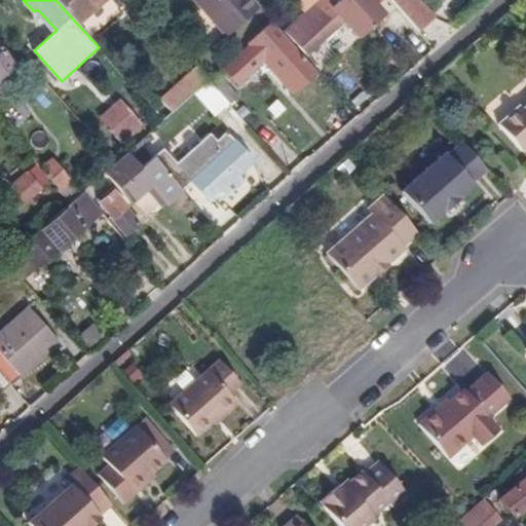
[(55,0),(78,25),(106,0),(55,0)]
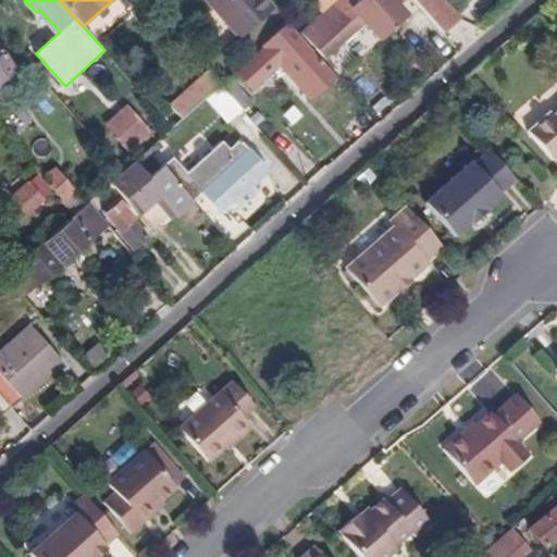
[(274,12),(263,0),(206,0),(243,40),(274,12)]
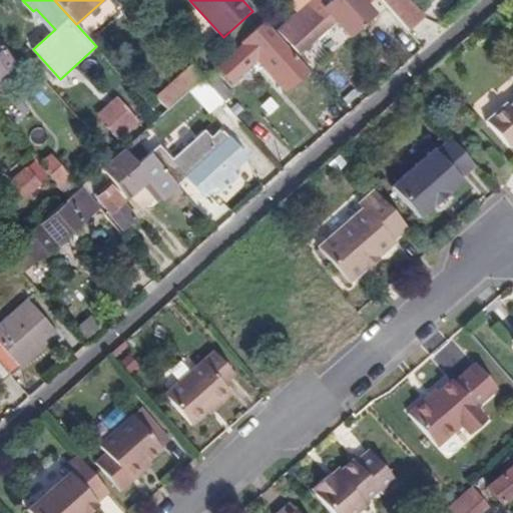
[(292,0),(268,22),(298,56),(338,19),(353,36),(378,14),(364,0),(333,0),(331,2),(329,0),(292,0)]
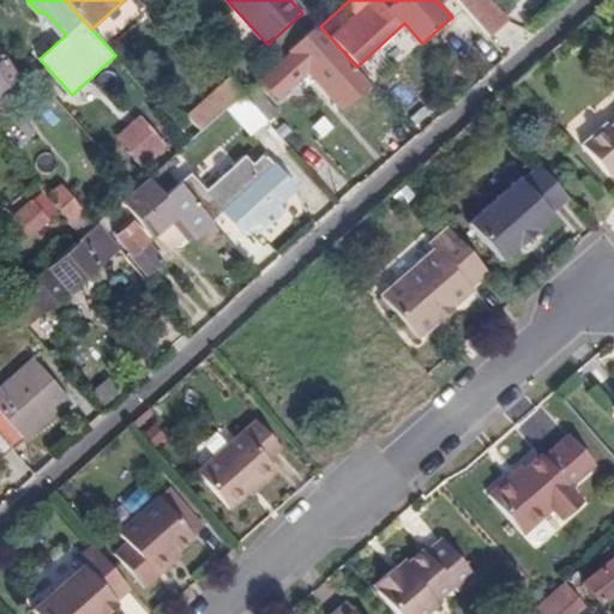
[(459,0),(493,37),(509,23),(488,0),(459,0)]
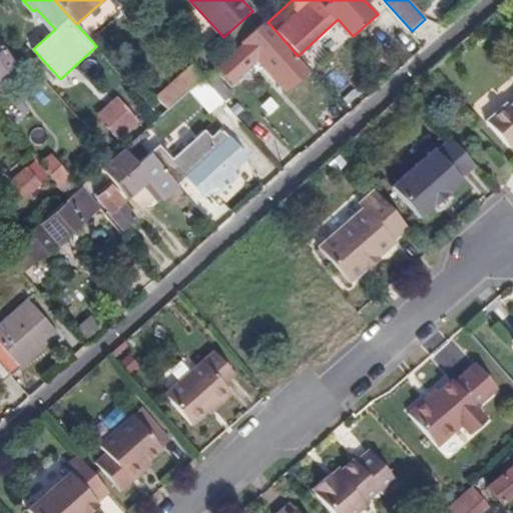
[(268,22),(243,43),(246,46),(222,69),(232,82),(258,59),(286,90),(310,69),(298,56),(268,22)]
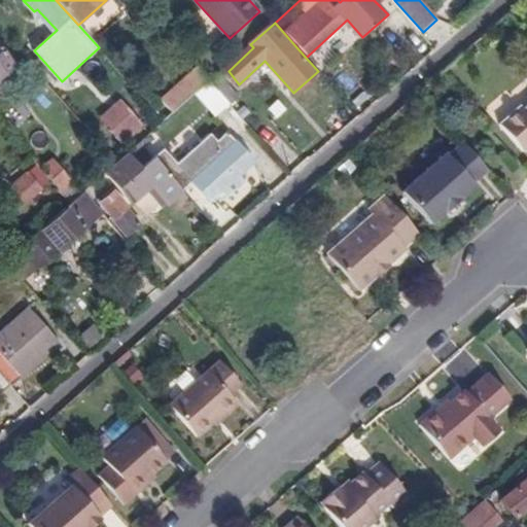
[(0,79),(15,66),(0,48),(0,79)]
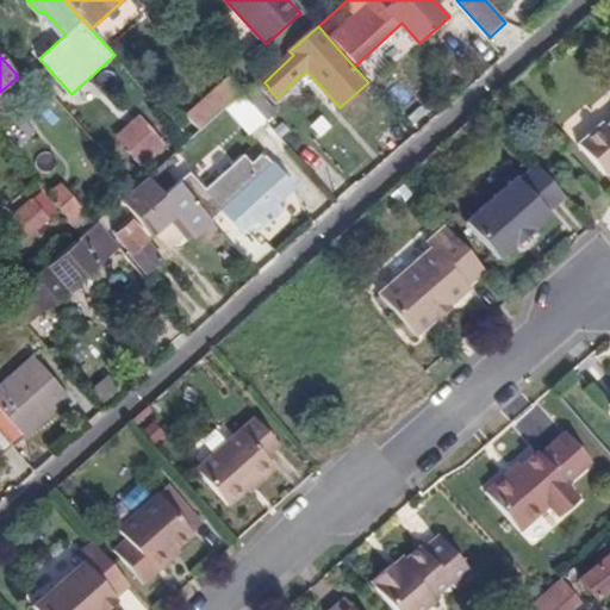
[(186,118),(199,132),(225,109),(243,93),(230,79),(186,118)]
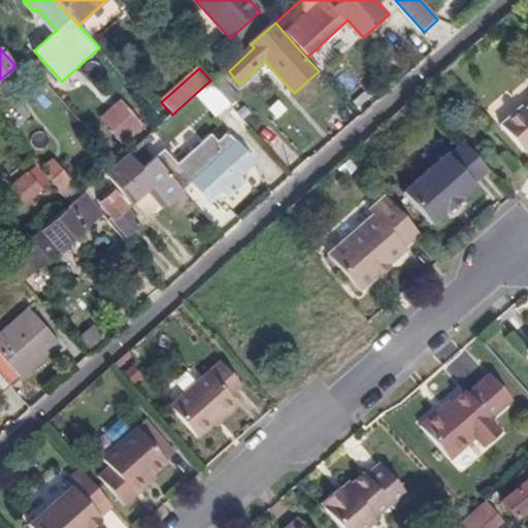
[(211,81),(231,103),(232,105),(241,96),(226,79),(229,77),(223,71),(211,81)]
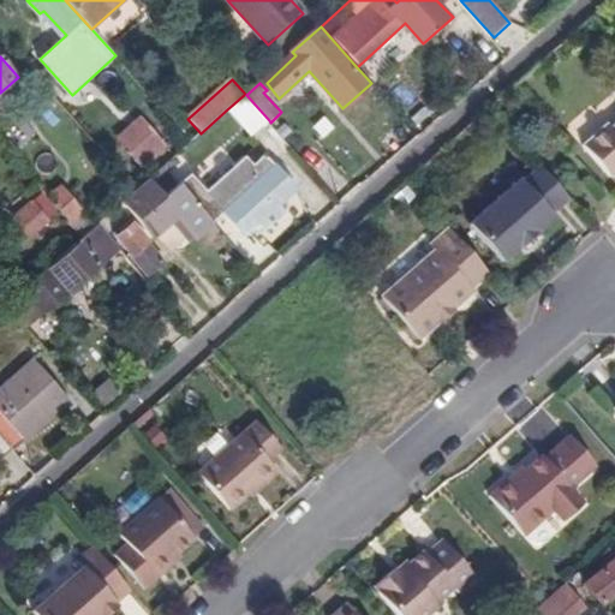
[(245,94),(227,109),(252,137),(269,120),(246,95),(245,94)]
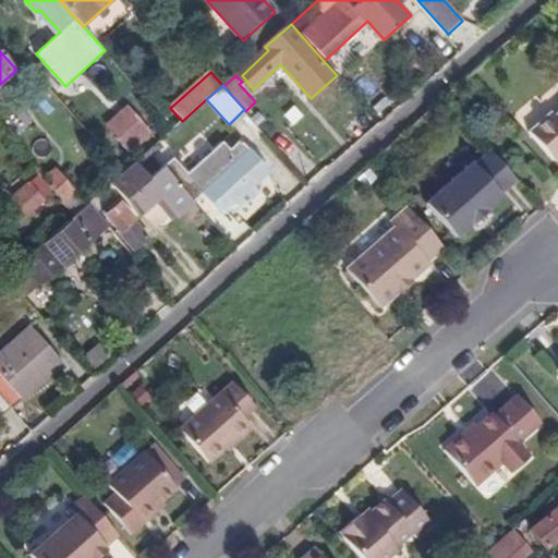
[(128,154),(149,134),(123,106),(101,125),(128,154)]
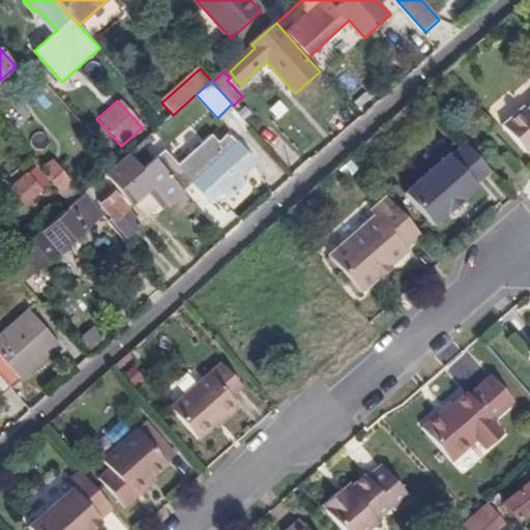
[(529,108),(524,114),(521,110),(499,128),(524,156),(529,150),(529,108)]
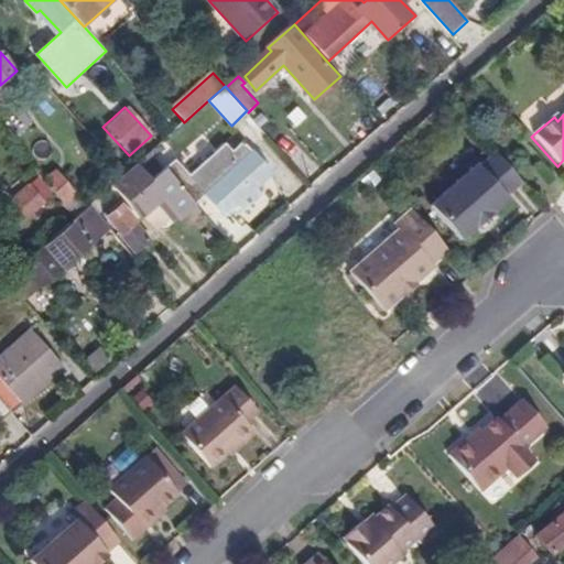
[(166,171),(196,204),(207,195),(225,216),(271,175),(242,143),(234,151),(227,144),(191,176),(177,161),(166,171)]
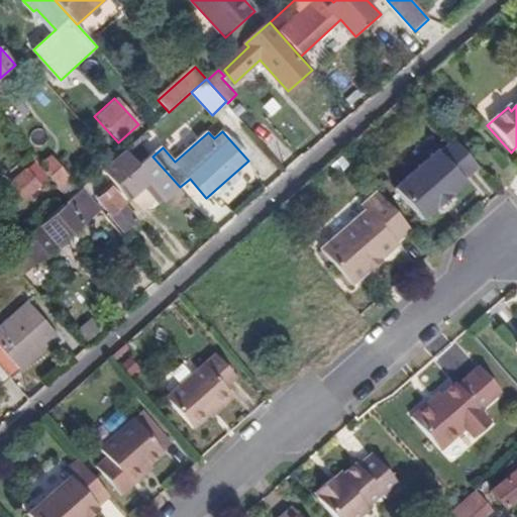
[(473,168),(449,141),(434,154),(432,152),(389,191),(416,222),(431,208),(444,197),(459,184),(457,182),(473,168)]
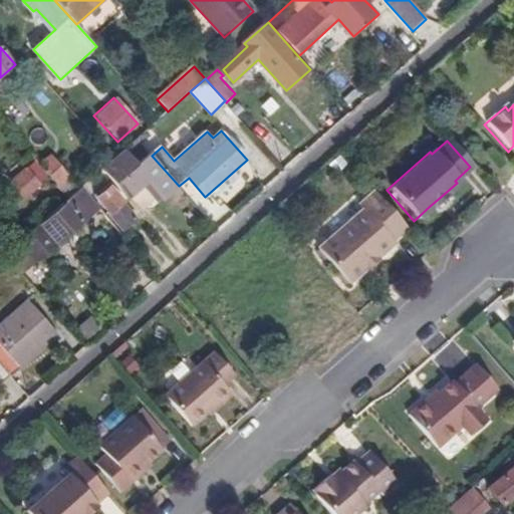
[(114,159),(101,170),(125,199),(146,181),(163,200),(179,186),(152,156),(139,169),(123,151),(114,159)]
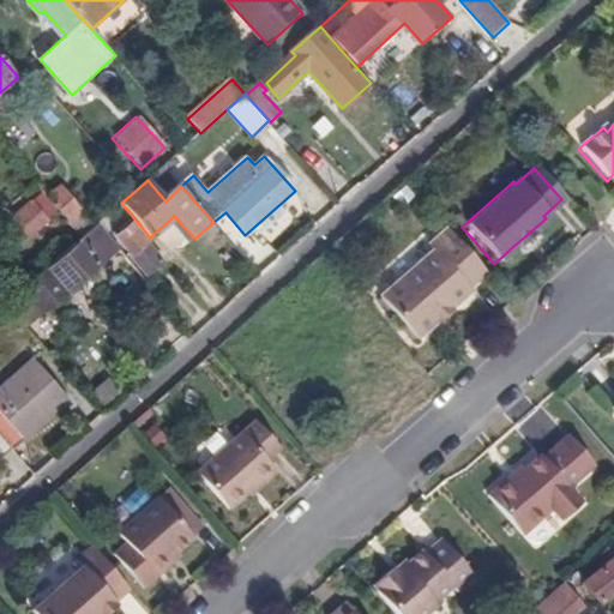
[(83,238),(96,227),(61,186),(48,199),(83,238)]
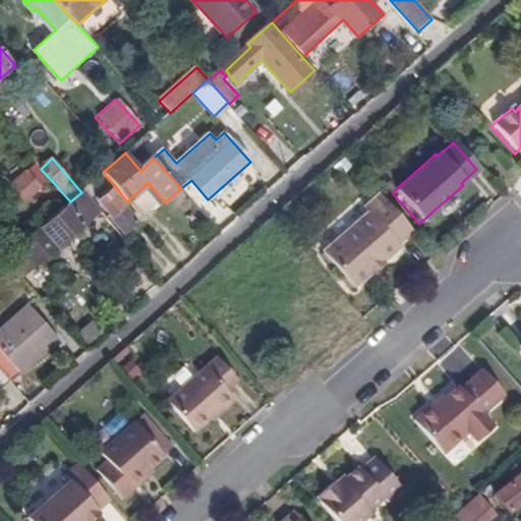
[(40,187),(29,174),(13,187),(26,200),(40,187)]
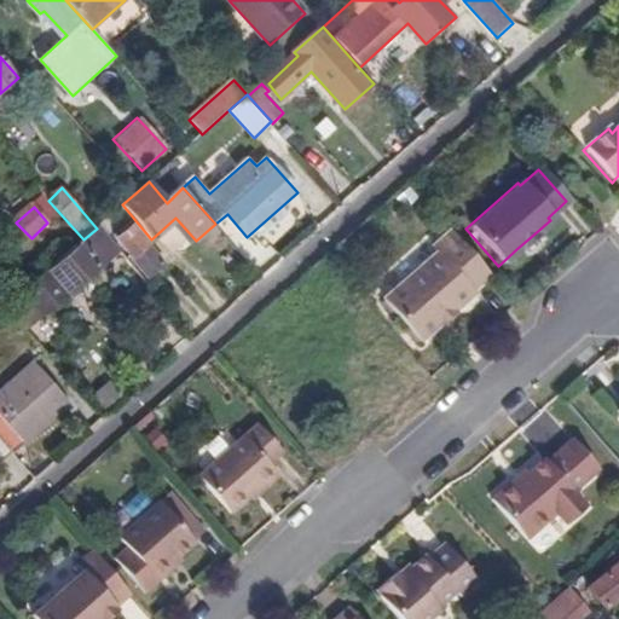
[(28,329),(117,249),(98,226),(97,229),(84,239),(57,264),(58,266),(46,277),(50,282),(40,289),(34,283),(29,288),(15,301),(19,308),(15,312),(28,329)]
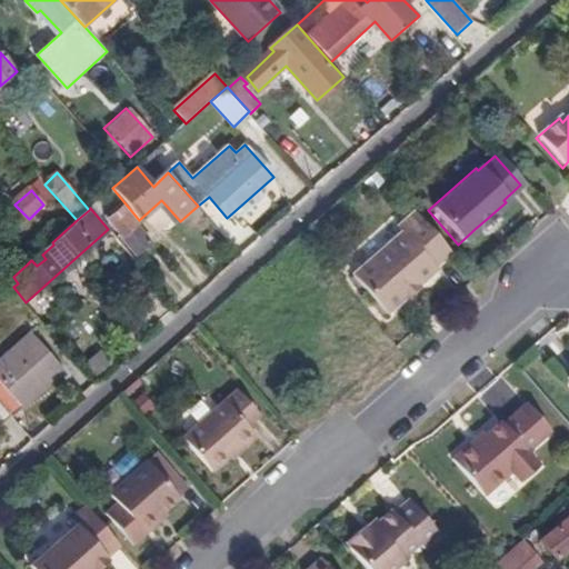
[(150,242),(122,209),(118,213),(113,210),(105,218),(136,256),(150,242)]
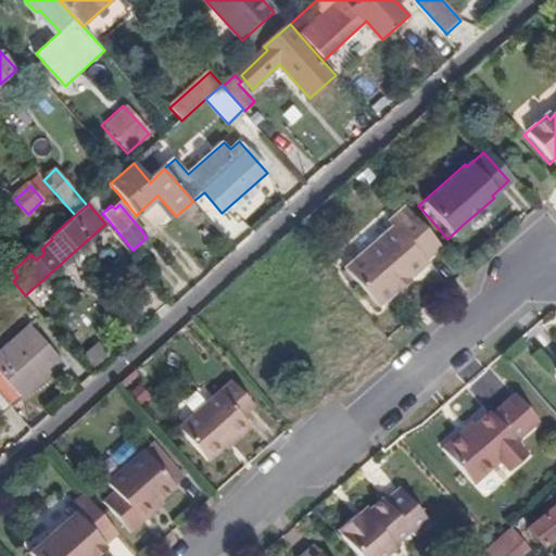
[(436,251),(399,210),(381,224),(387,229),(338,272),(373,311),(391,294),(388,291),(400,281),(402,285),(420,268),(419,265),(436,251)]
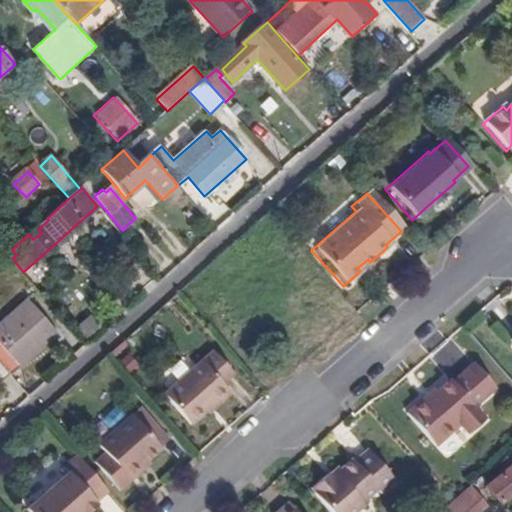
[(440,195),(427,206),(431,211),(444,199),(440,195)]
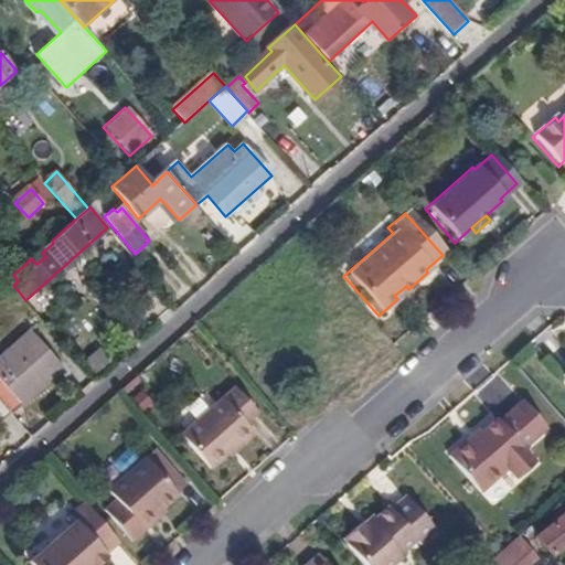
[(394,296),(397,299),(408,289),(406,286),(394,296)]
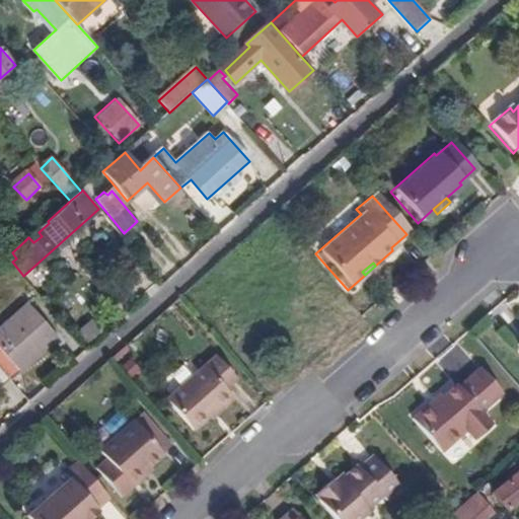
[(0,329),(0,369),(10,381),(60,338),(30,304),(0,329)]
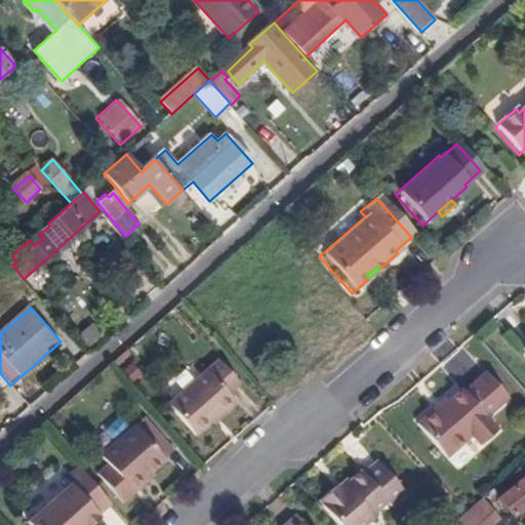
[(79,336),(90,349),(105,335),(93,323),(79,336)]
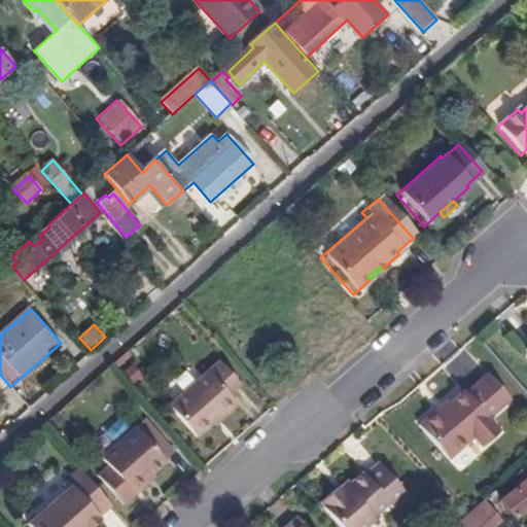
[(237,387),(216,364),(167,409),(194,440),(232,406),(224,397),(237,387)]
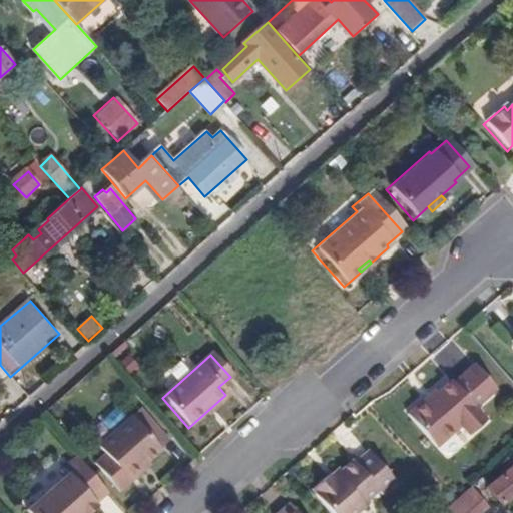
[(0,385),(10,377),(0,365),(0,385)]
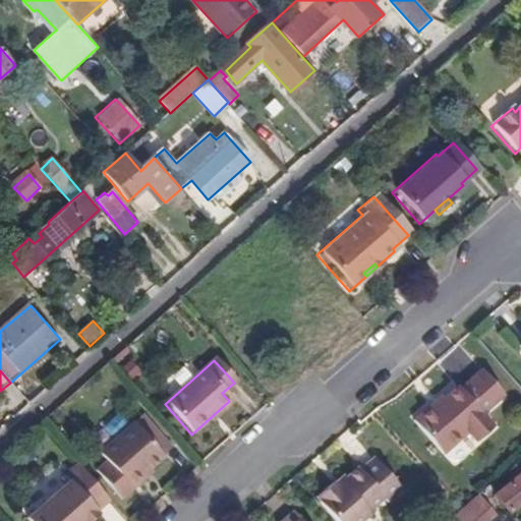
[(411,423),(440,456),(464,435),(473,445),(490,429),(479,417),(501,398),(478,372),(457,392),(455,390),(441,402),(431,410),(429,407),(411,423)]
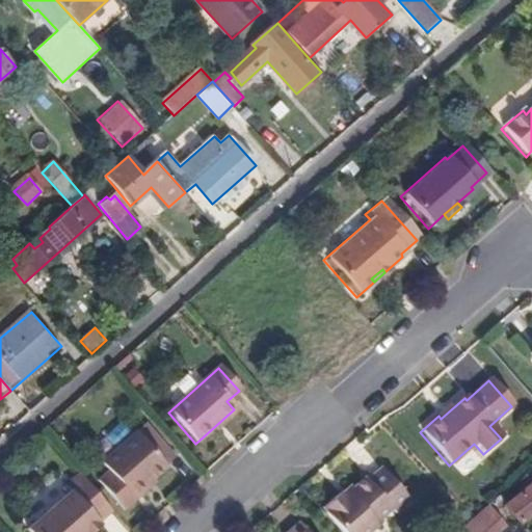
[(448,407),(439,416),(441,419),(450,410),(448,407)]
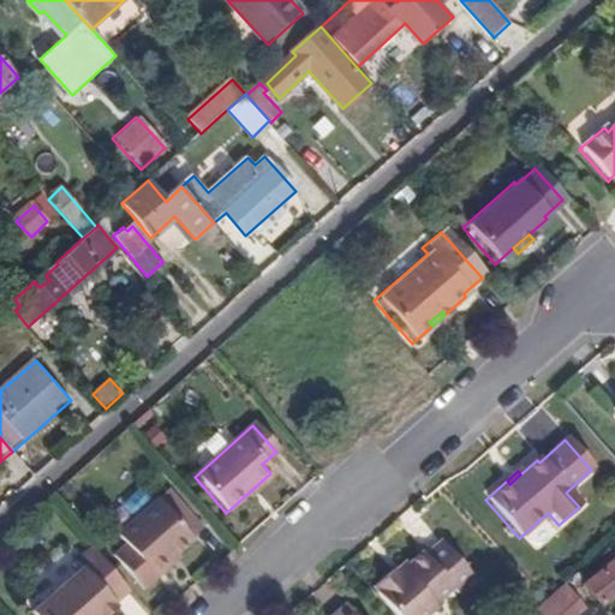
[(196,525),(167,493),(117,537),(153,580),(171,565),(168,560),(191,538),(187,535),(196,525)]
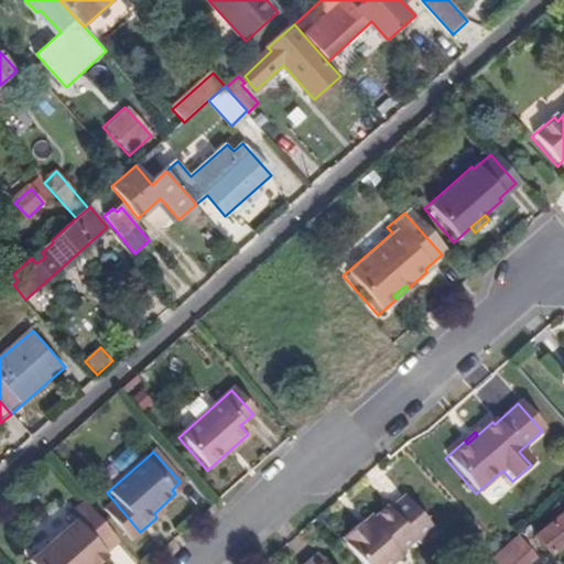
[(430,537),(399,502),(386,513),(382,512),(360,532),(356,529),(339,543),(357,563),(394,563),(397,563),(394,560),(411,546),(414,550),(430,537)]
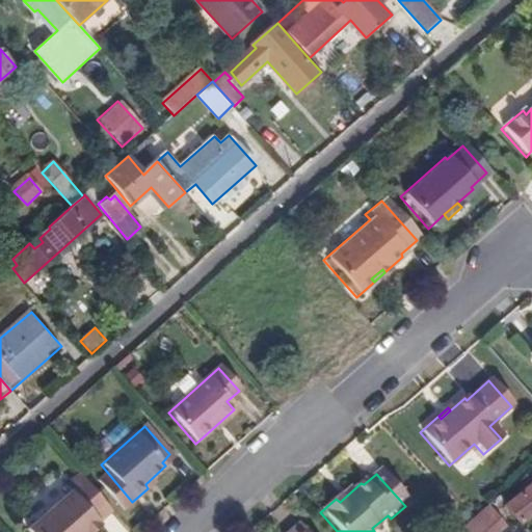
[(110,512),(77,475),(63,487),(68,494),(25,531),(90,531),(100,525),(98,523),(110,512)]
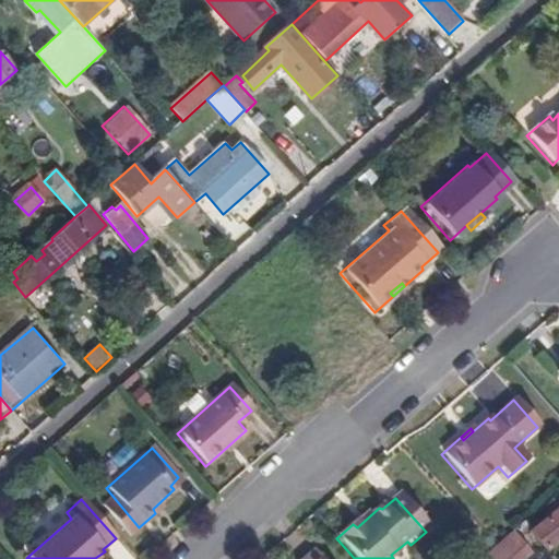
[(558,537),(558,506),(530,531),(546,549),(558,537)]
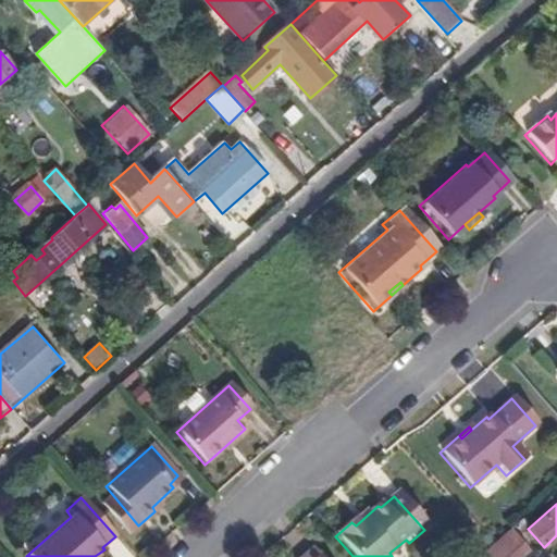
[(518,556),(528,548),(510,531),(509,532),(480,556),(518,556)]
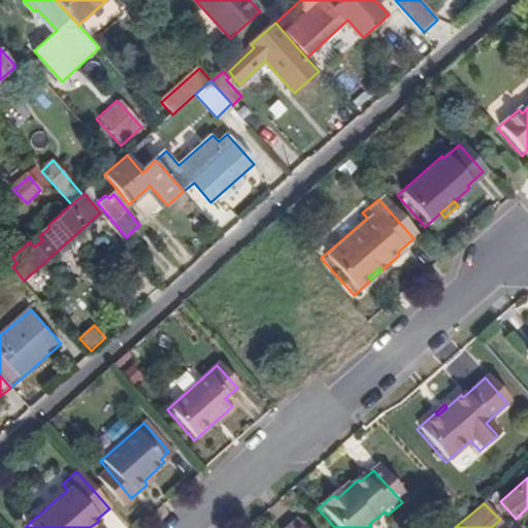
All buildings are outlined.
